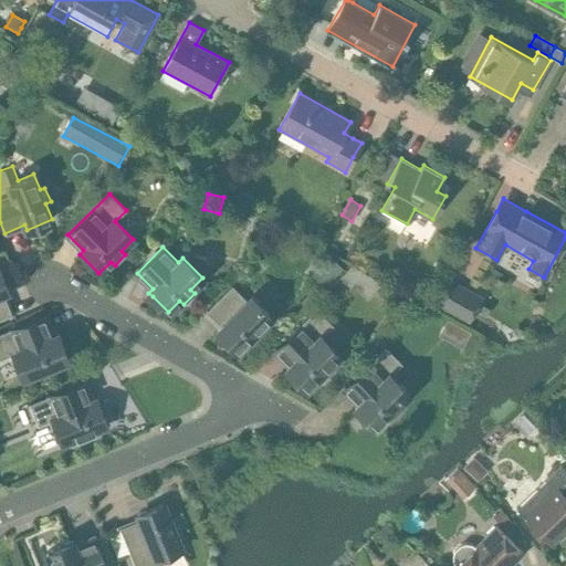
[(331,255),(307,278),(321,291),(343,269),(331,255)]
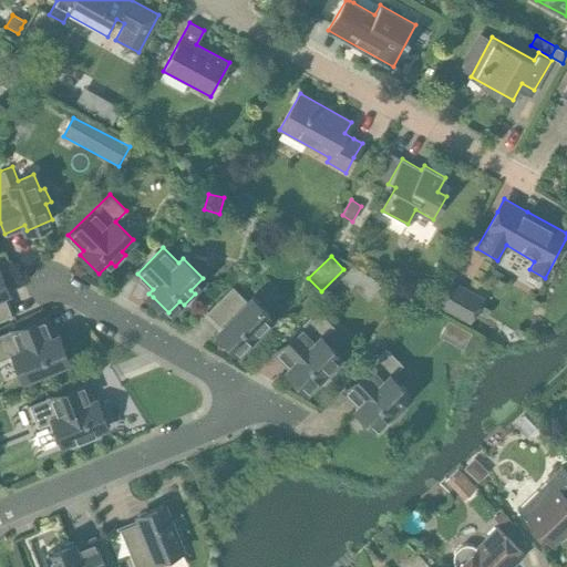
[(351,266),(339,278),(349,288),(361,276),(364,272),(351,266)]
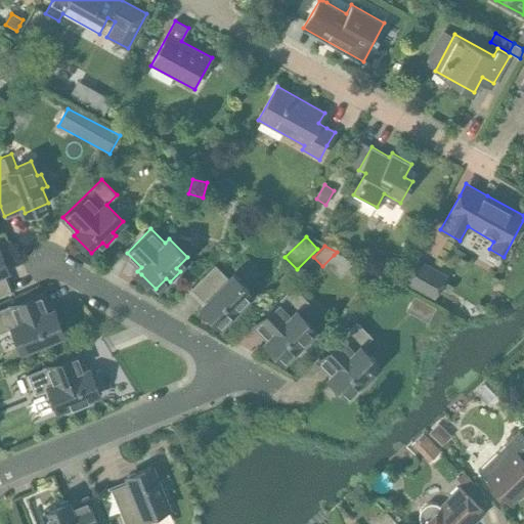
[(7,270),(0,252),(0,295),(10,291),(3,272),(7,270)]
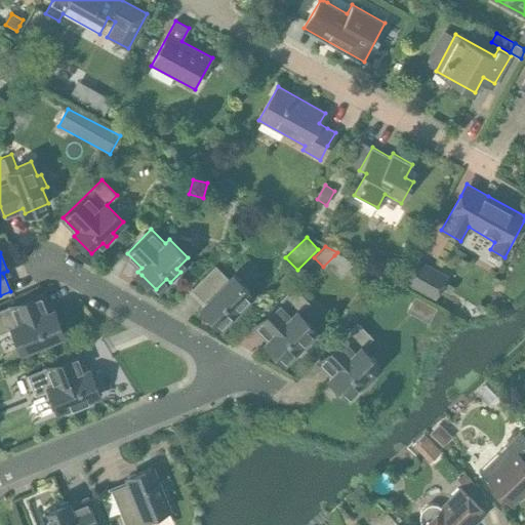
[(435,299),(448,276),(417,259),(405,283),(435,299)]
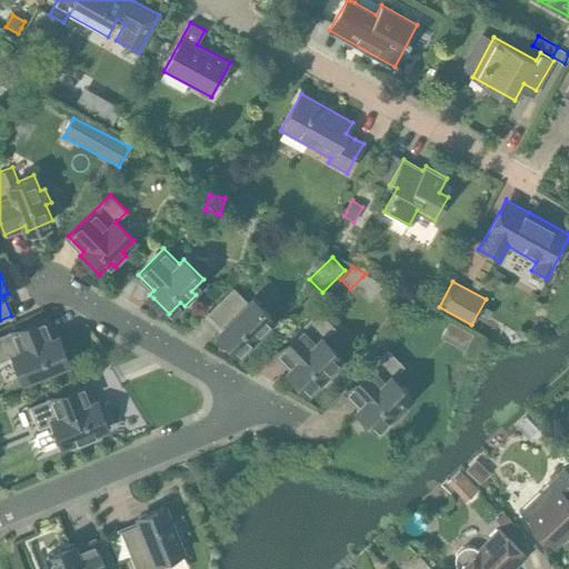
[(249,302),(233,287),(207,313),(222,329),(219,332),(238,352),(250,341),(253,345),(265,333),(260,330),(272,318),(253,298),(249,302)]
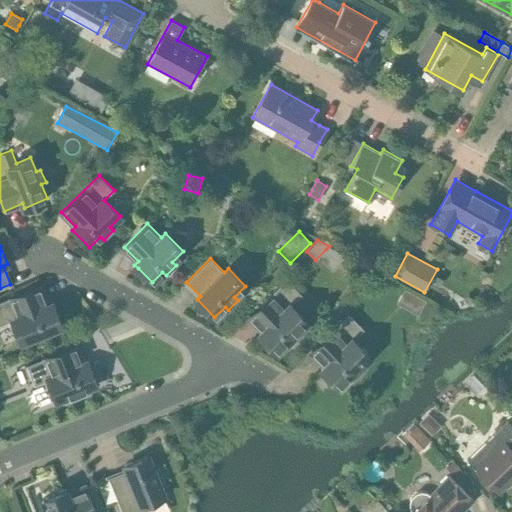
[(291,345),(300,335),(297,332),(308,321),(291,304),(301,294),(286,279),(248,317),(263,331),(259,335),(277,352),(287,341),(291,345)]
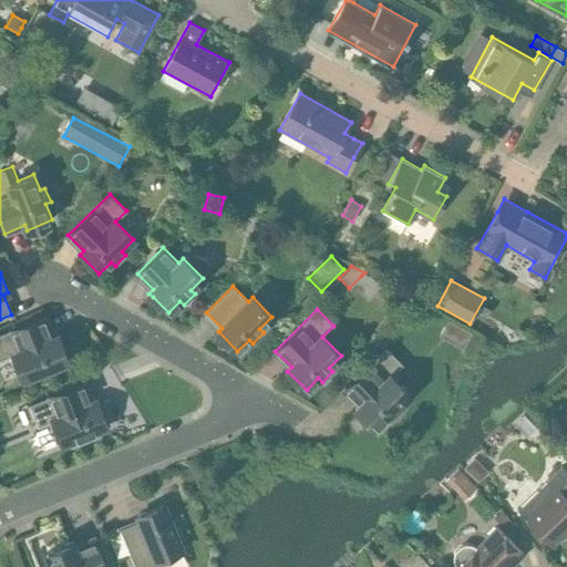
[(53,337),(44,316),(0,333),(0,359),(13,354),(23,378),(39,372),(40,377),(54,371),(53,367),(68,360),(58,334),(53,337)]
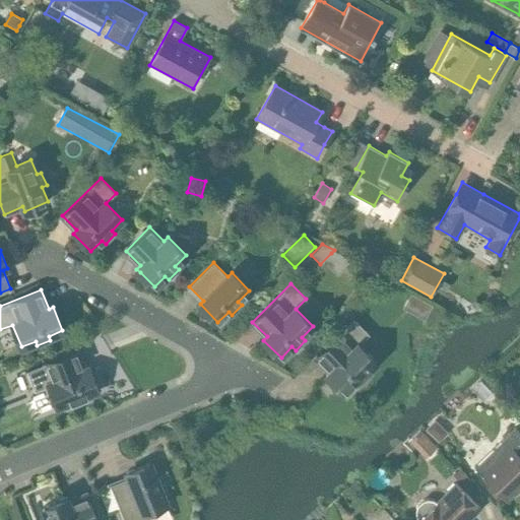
[(359,386),(369,376),(365,372),(376,362),(360,344),(370,334),(354,319),(316,358),(330,372),(327,375),(344,393),(354,382),(359,386)]
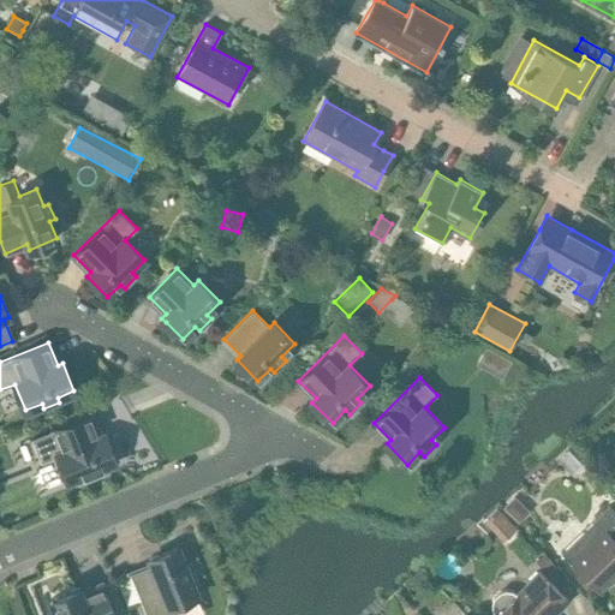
[(100,437),(91,415),(31,439),(41,463),(57,457),(67,482),(84,476),(87,481),(102,475),(100,470),(117,463),(105,435),(100,437)]
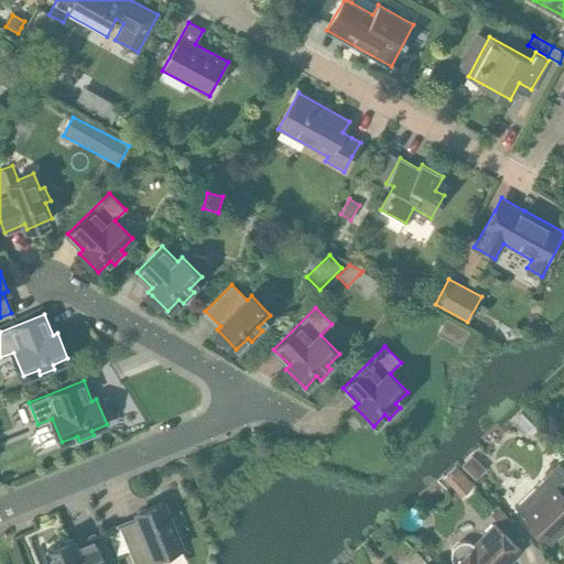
[(519,408),(506,420),(521,435),(534,423),(519,408)]
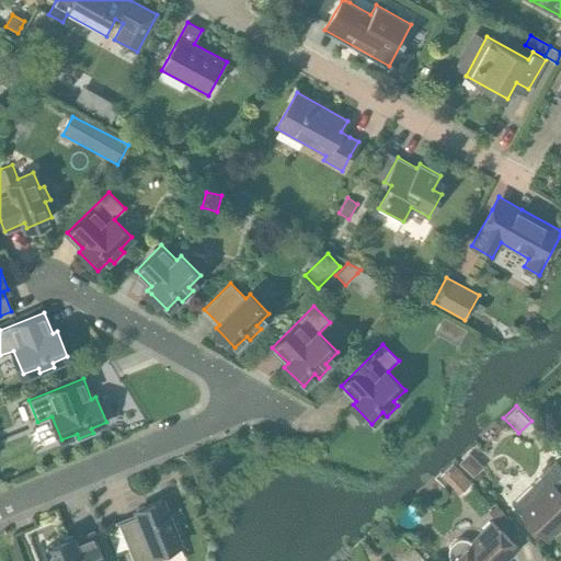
[(469,453),(459,462),(473,477),(479,471),(483,467),(482,467),(479,462),(469,453)]
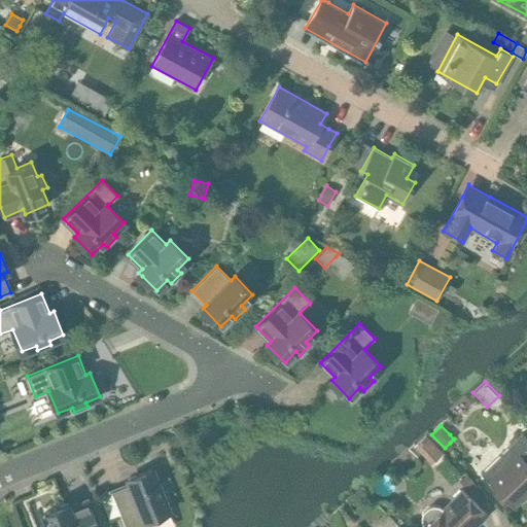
[(425,432),(417,440),(434,459),(444,451),(425,432)]
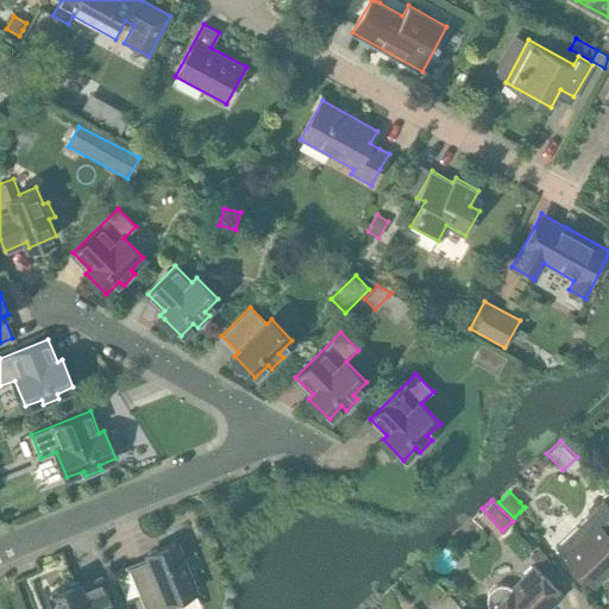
[(595,588),(608,573),(608,507),(603,501),(556,547),(595,588)]
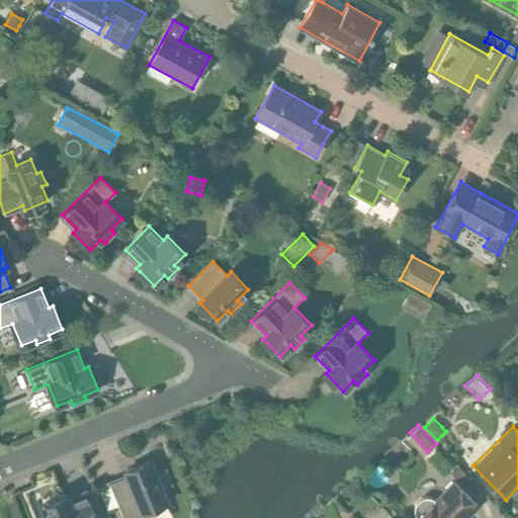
[(155,476),(150,461),(126,471),(127,476),(109,483),(123,517),(147,517),(144,512),(166,503),(160,489),(165,487),(160,473),(155,476)]
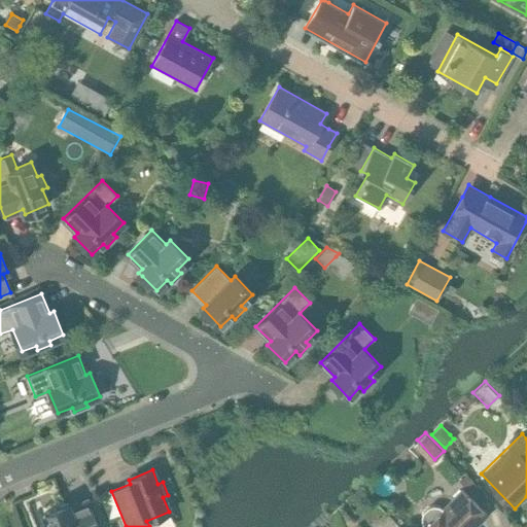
[(465,477),(460,482),(464,487),(470,481),(465,477)]
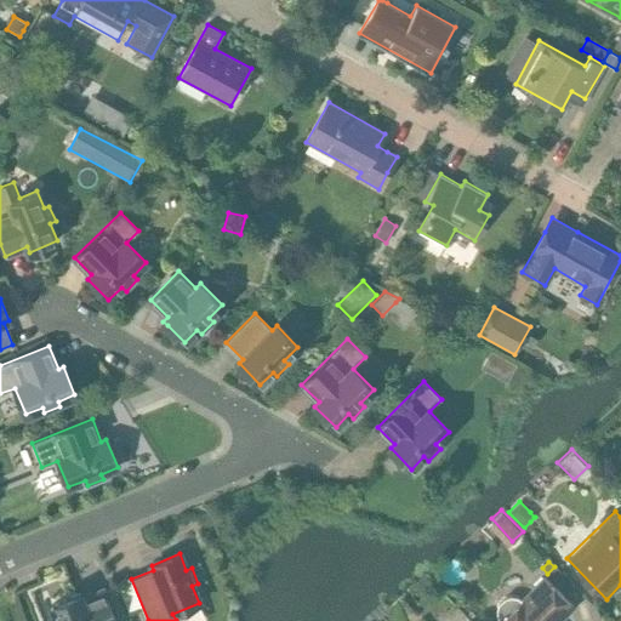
[(556,620),(571,605),(545,577),(522,600),(517,597),(511,596),(505,598),(499,604),(496,610),(497,616),(500,620),(556,620)]
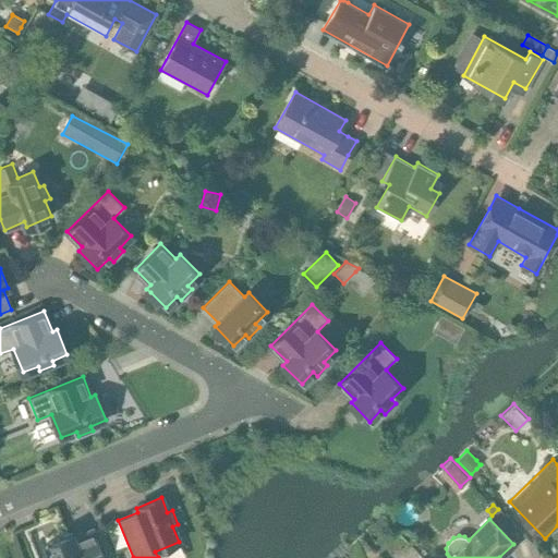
[(105,557),(94,530),(73,538),(71,533),(46,544),(51,557),(105,557)]
